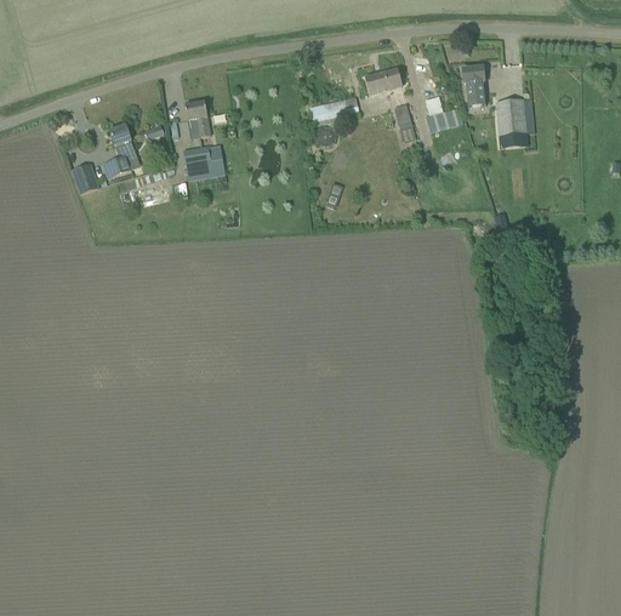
[(484,64),(462,67),(463,83),(466,83),(468,106),(485,104),(483,80),(485,80),(484,64)]
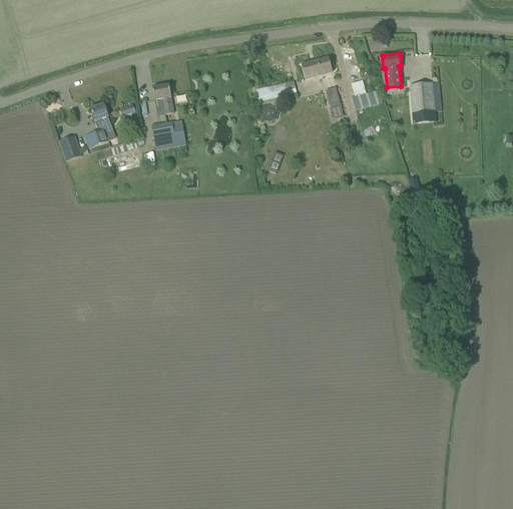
[(303,63),(306,77),(332,70),(328,56),(303,63)]
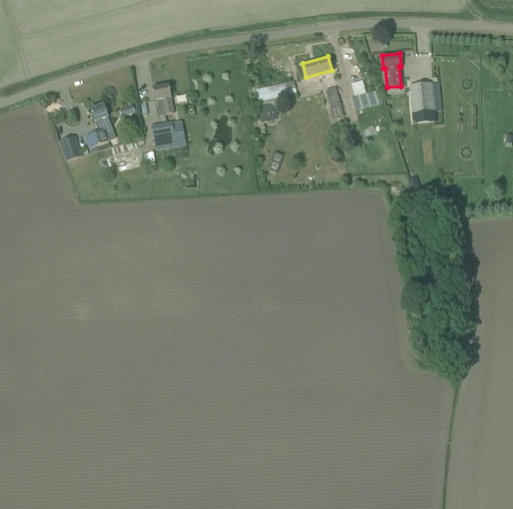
[(255,88),(259,99),(297,92),(294,80),(255,88)]
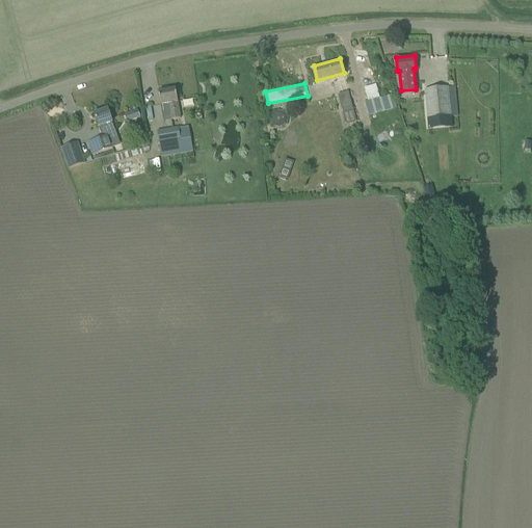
[(428,115),(457,113),(455,84),(442,85),(425,87),(428,115)]
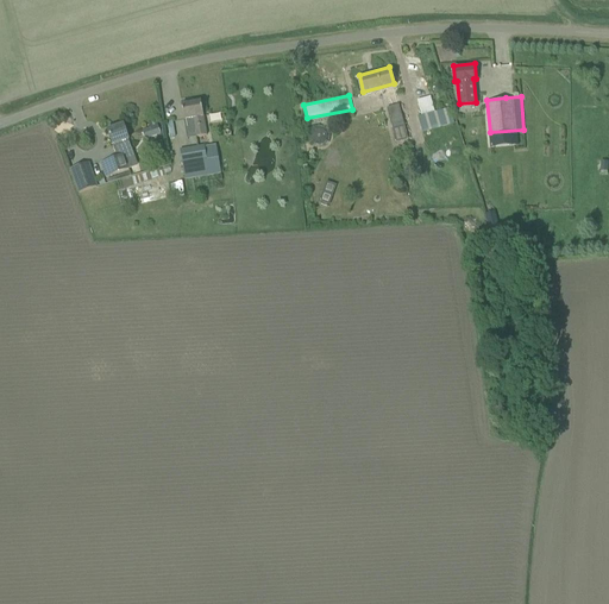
[(201,98),(182,101),(183,113),(184,117),(186,124),(190,123),(192,127),(196,126),(198,133),(207,131),(203,109),(201,98)]
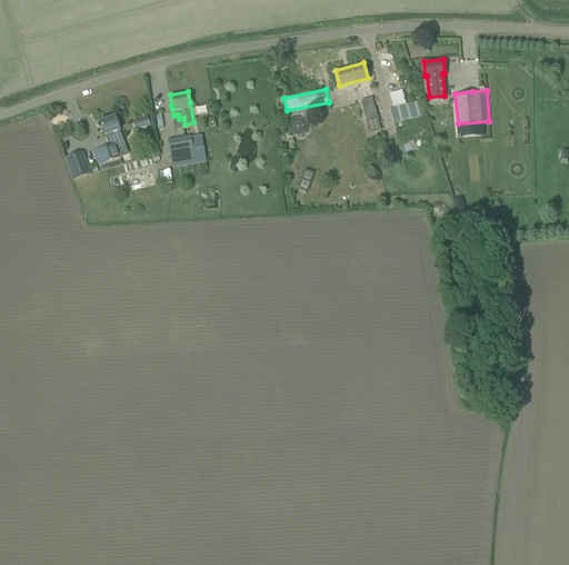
[(362,98),(370,130),(381,127),(372,95),(362,98)]
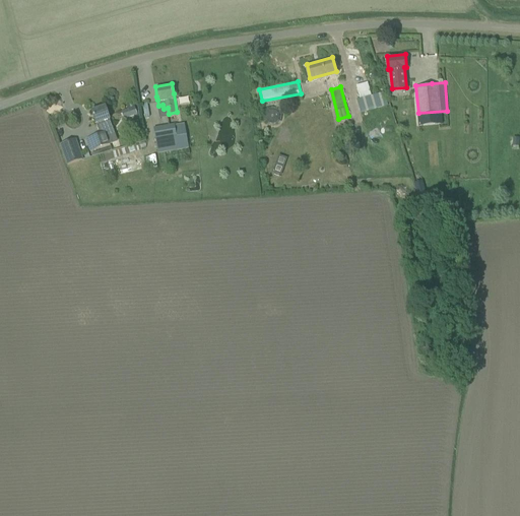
[(356,98),(361,110),(389,102),(385,89),(356,98)]
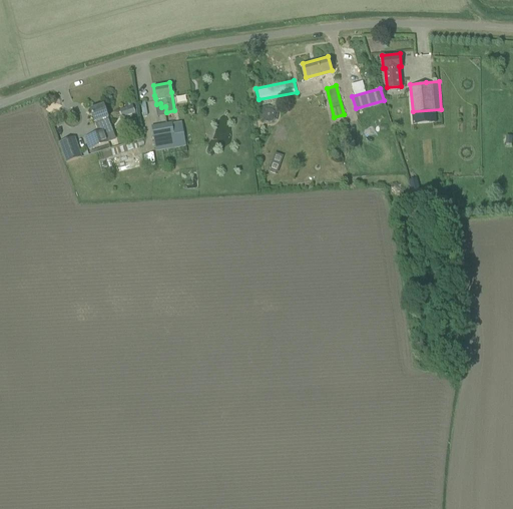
[(104,102),(90,107),(93,114),(92,115),(93,118),(94,118),(98,130),(91,132),(95,144),(101,142),(109,139),(103,124),(111,122),(107,112),(104,102)]
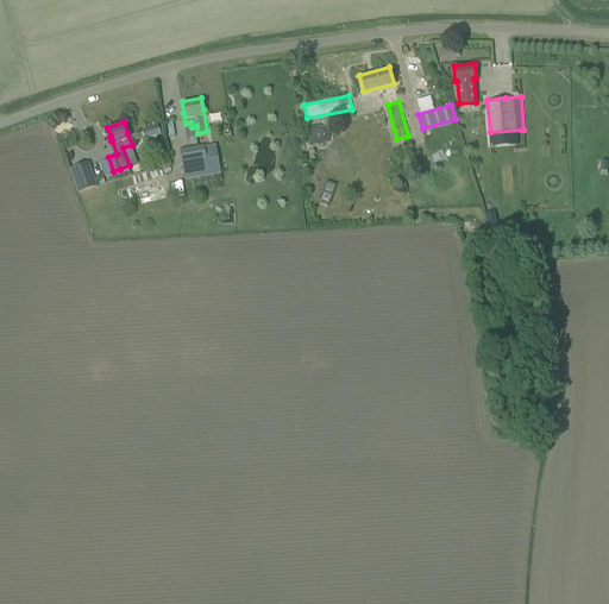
[(143,127),(146,136),(161,130),(158,121),(143,127)]
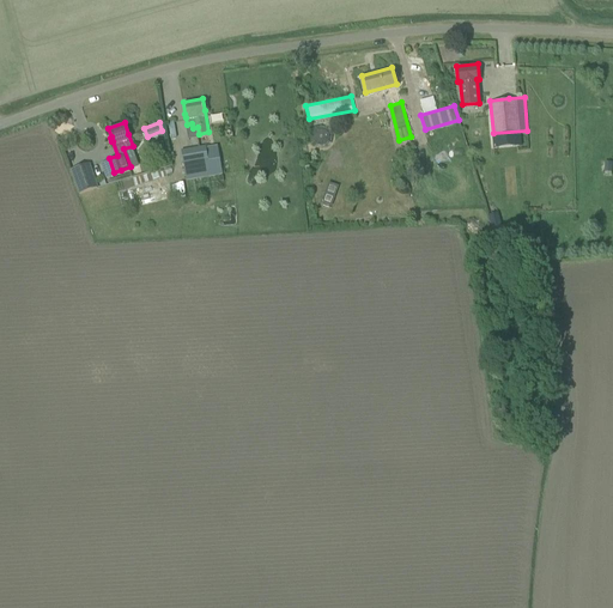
[(313,128),(310,133),(311,140),(315,144),(321,145),(327,144),(331,139),(332,134),(331,128),(327,125),(321,123),(316,125),(313,128)]
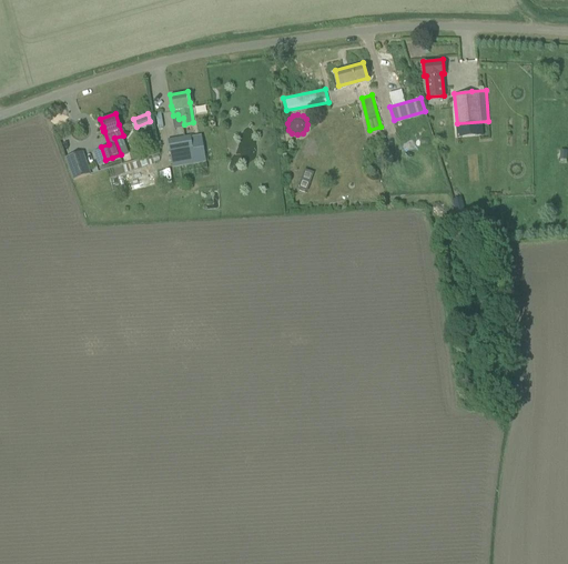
[(168,137),(172,164),(206,158),(201,131),(168,137)]
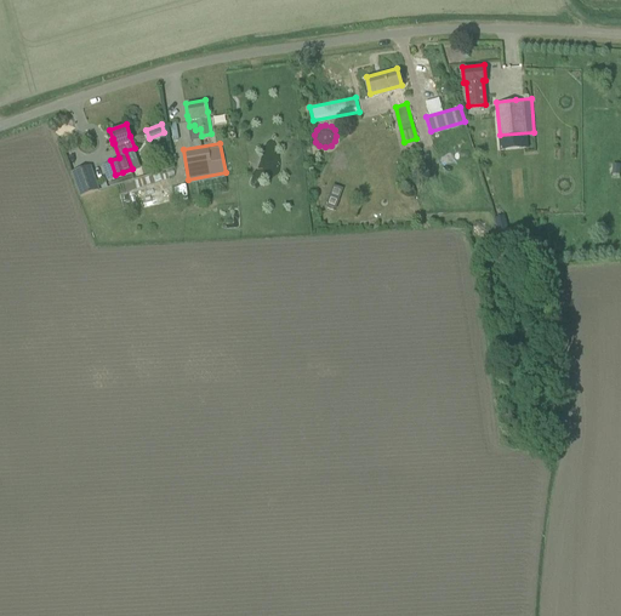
[(72,170),(80,194),(100,188),(91,163),(72,170)]
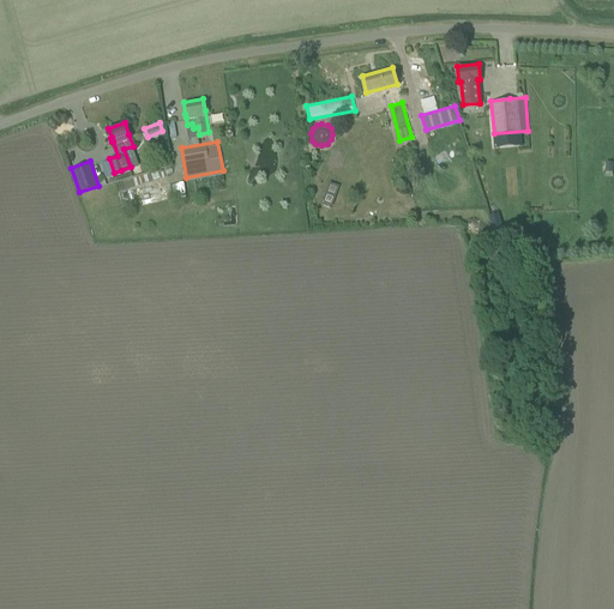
[(321,202),(331,205),(339,184),(330,180),(321,202)]
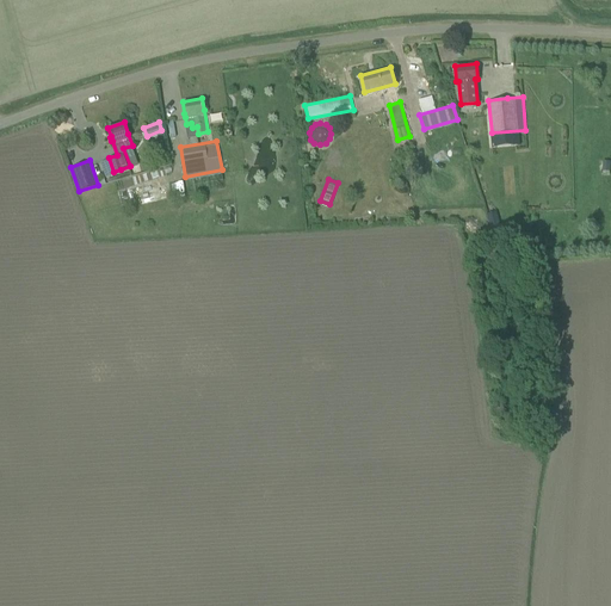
All buildings are outlined.
